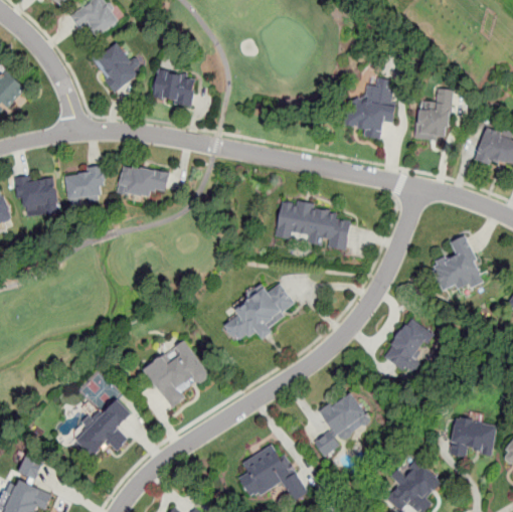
[(81,33),(91,26),(97,34),(120,16),(107,0),(88,0),(68,16),(81,33)]
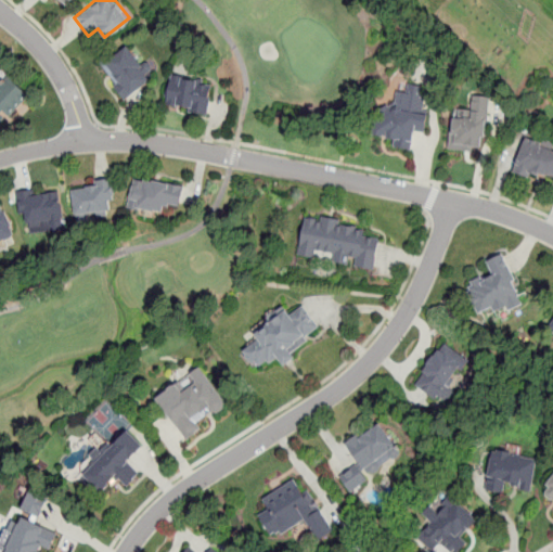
[(99,66),(126,95),(150,75),(124,45),(99,66)]
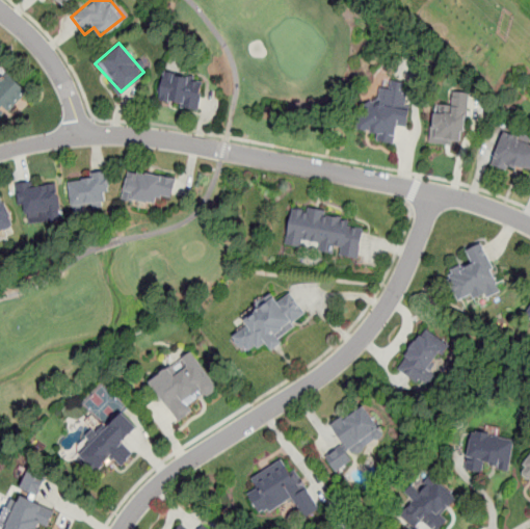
[(0,65),(0,115),(25,90),(0,65)]
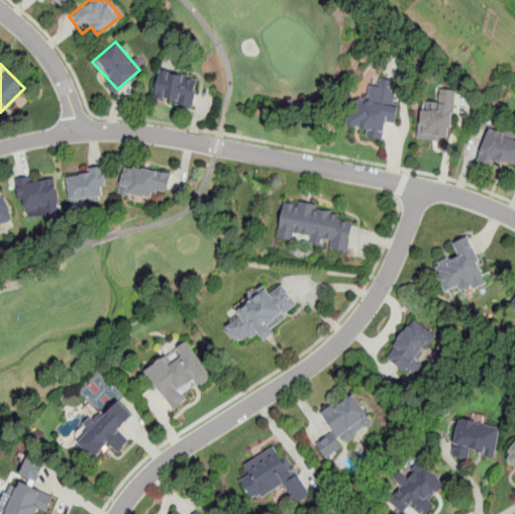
[(150,97),(191,103),(195,73),(155,68),(150,97)]
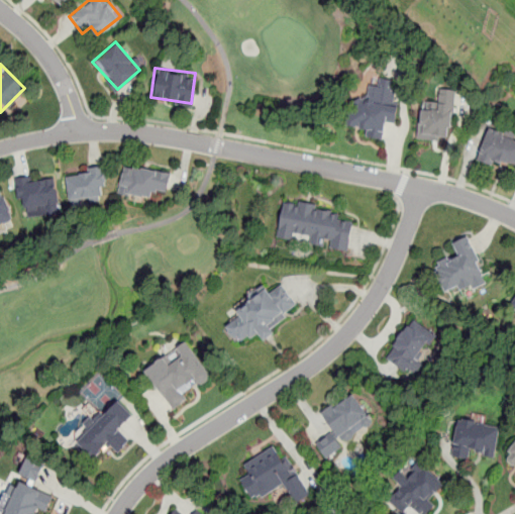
[(384,138),(397,80),(378,76),(376,85),(367,83),(363,99),(350,96),(344,122),(365,127),(363,134),(384,138)]
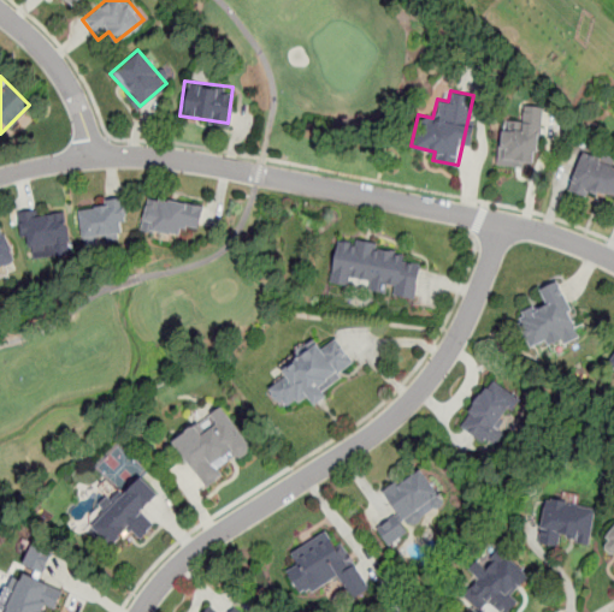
[(497,161),(535,166),(542,106),(523,104),(520,126),(501,124),(497,161)]
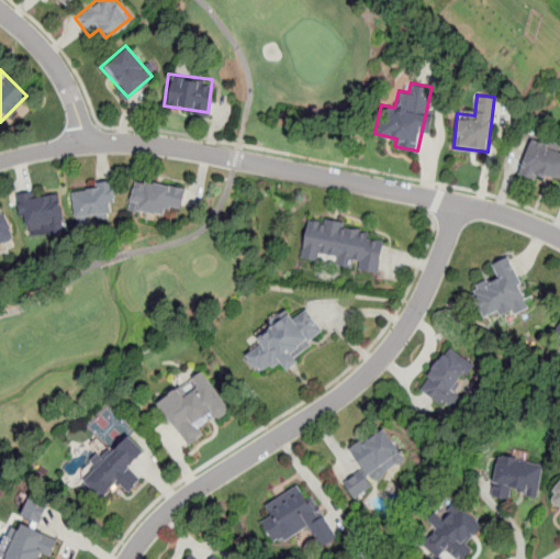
[(559,171),(559,151),(533,136),(518,163),(555,182),(559,171)]
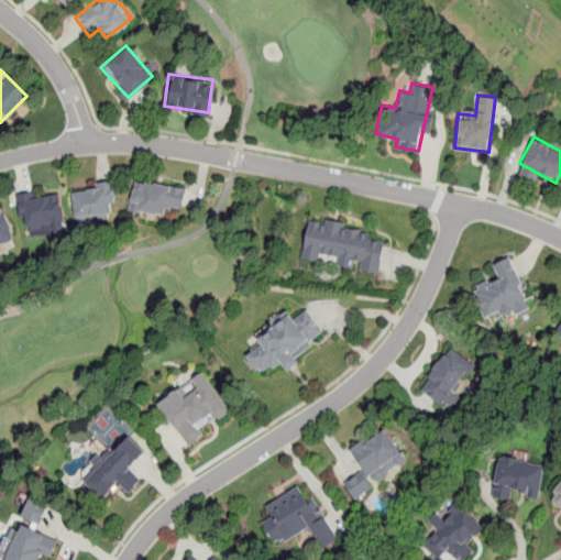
[(165,215),(166,206),(182,208),(185,185),(132,179),(129,210),(165,215)]
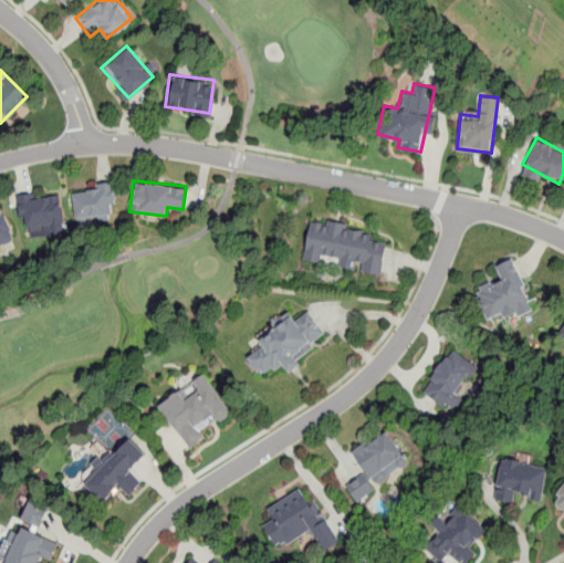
[(115,215),(113,184),(72,187),(75,225),(89,223),(89,217),(115,215)]
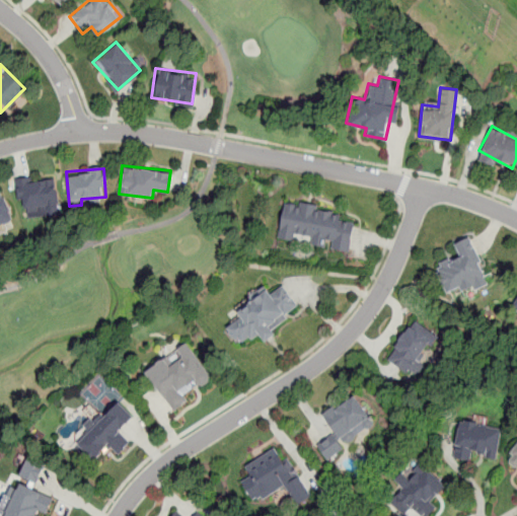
[(20,216),(57,212),(54,172),(17,176),(20,216)]
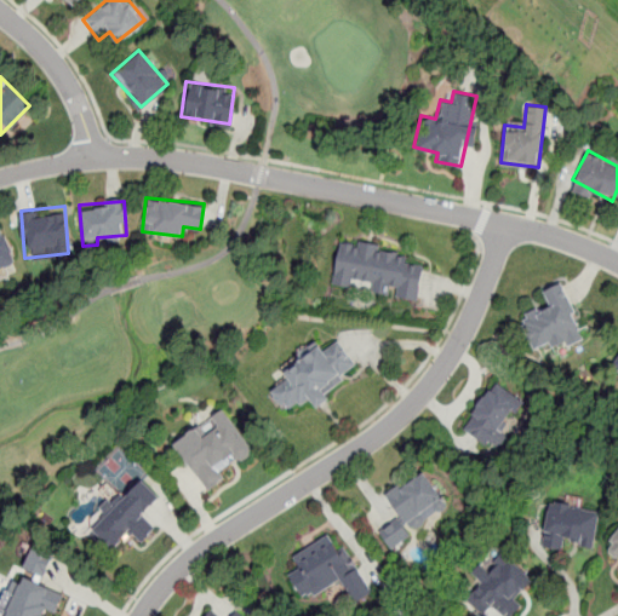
[(0,269),(16,263),(0,223),(0,269)]
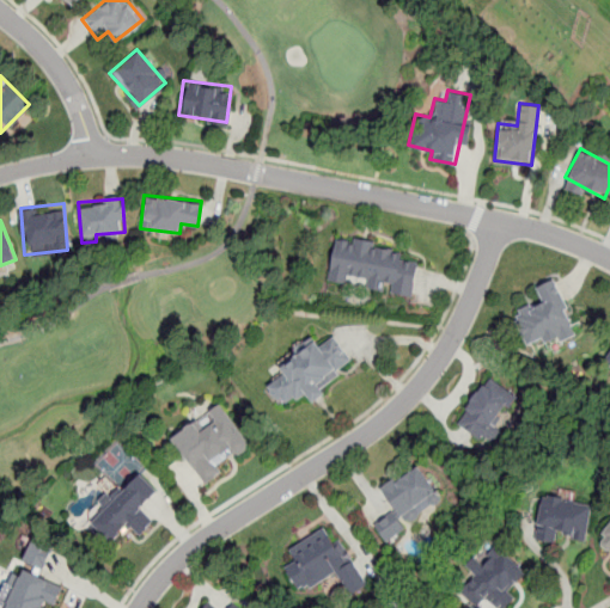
[(410,294),(418,249),(334,237),(327,280),(345,282),(346,274),(367,276),(365,286),(385,289),(410,294)]
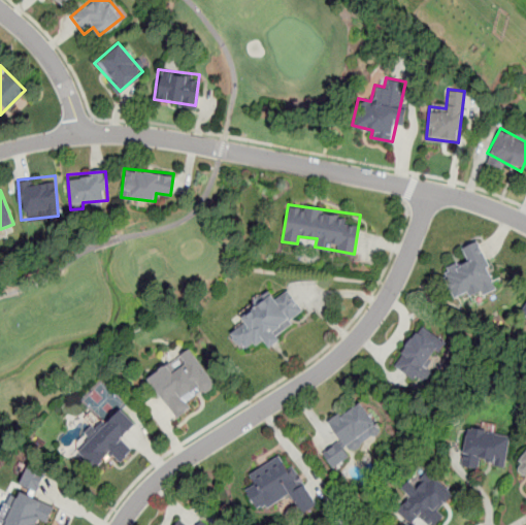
[(479,238),(460,245),(464,259),(440,267),(453,300),(496,285),(479,238)]
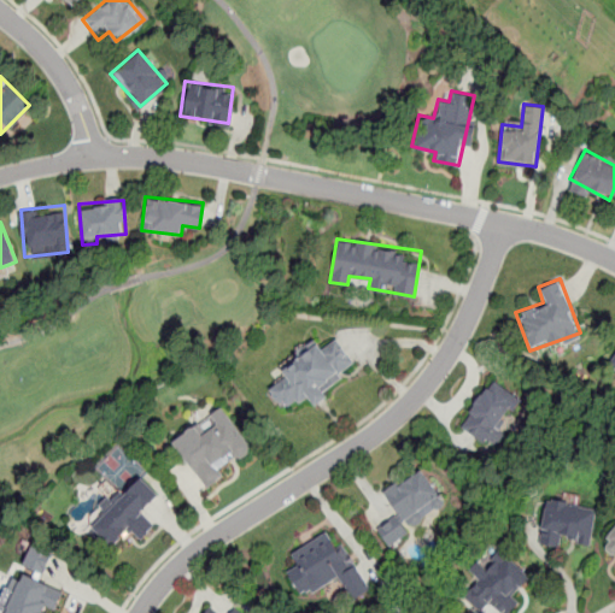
[(356,359),(334,335),(323,346),(315,337),(264,385),(288,411),(306,393),(312,400),(356,359)]
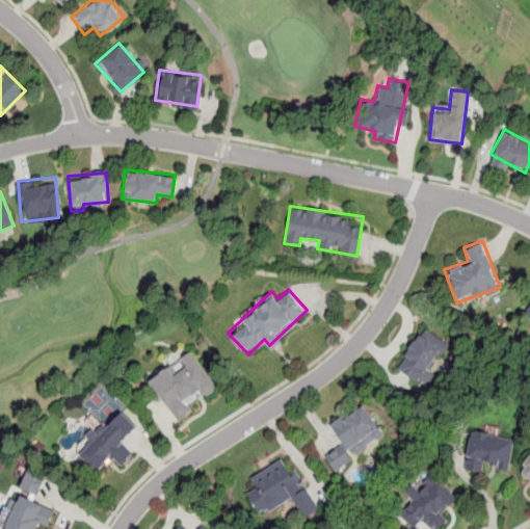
[(448,342),(421,326),(396,367),(423,384),(448,342)]
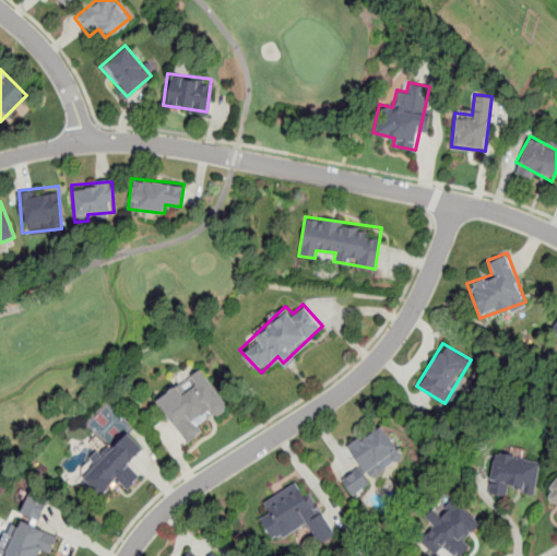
[(201,367),(155,398),(181,439),(228,410),(201,367)]
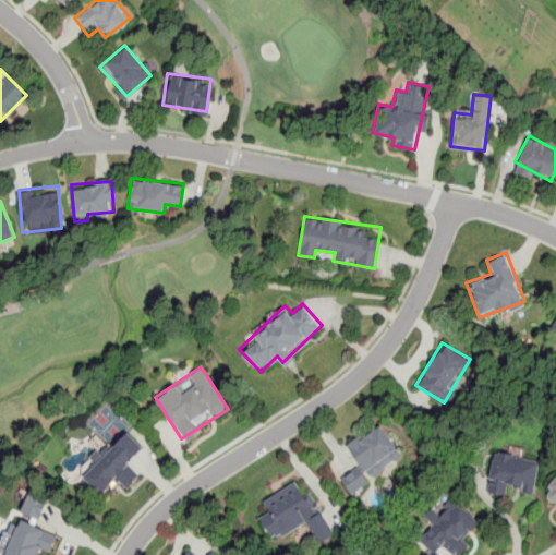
[(346,445),(358,463),(339,477),(349,491),(402,454),(379,421),(346,445)]
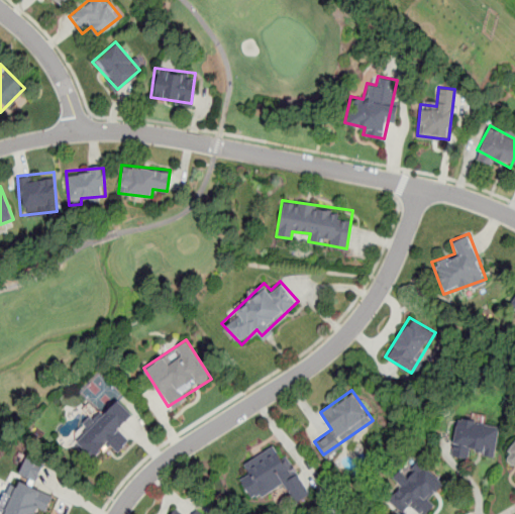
[(118,429),(133,412),(114,396),(76,440),(95,456),(106,443),(116,452),(128,437),(118,429)]
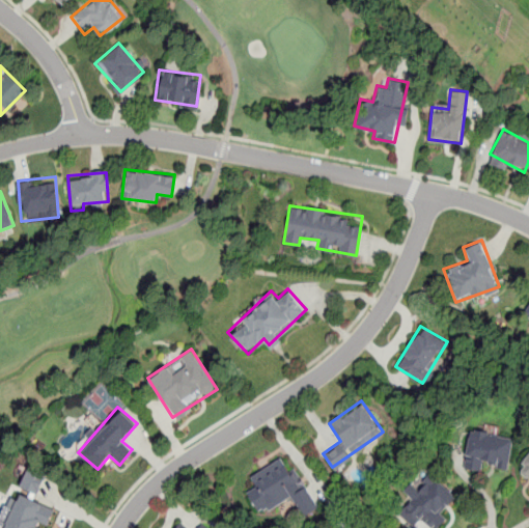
[(481,470),(482,463),(507,467),(512,436),(469,427),(462,466),(481,470)]
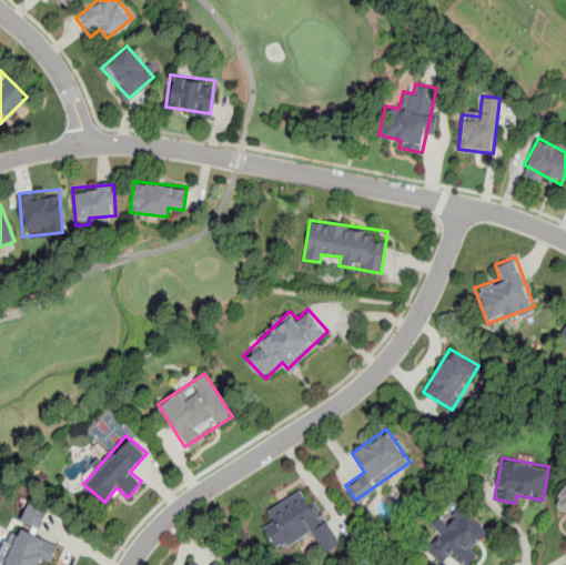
[(565,484),(554,501),(565,510),(565,484)]
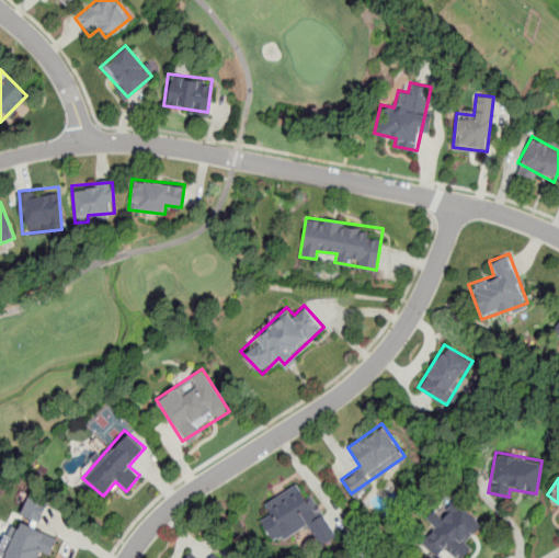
[(263,500),(270,514),(261,519),(273,541),(308,523),(319,544),(332,537),(304,480),(263,500)]
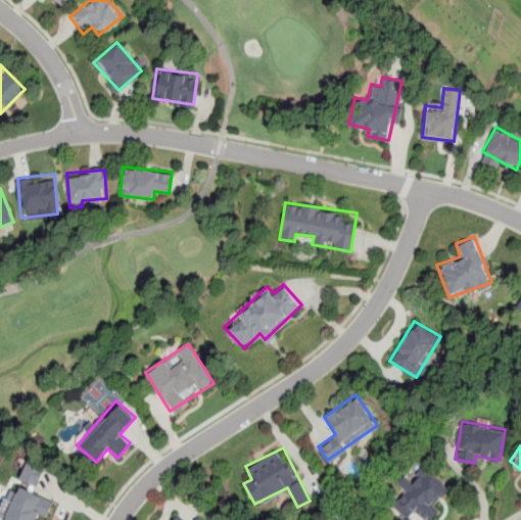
[(27,461),(43,468),(36,483),(19,477),(27,461)]
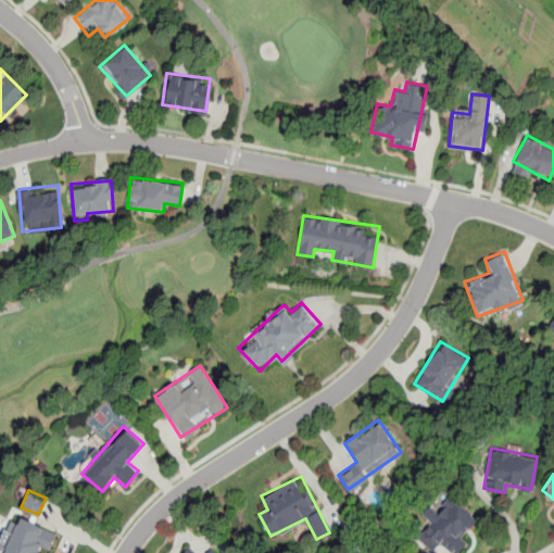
[(436,511),(430,506),(424,514),(431,520),(422,531),(445,552),(456,552),(466,542),(461,537),(477,517),(450,494),(436,511)]
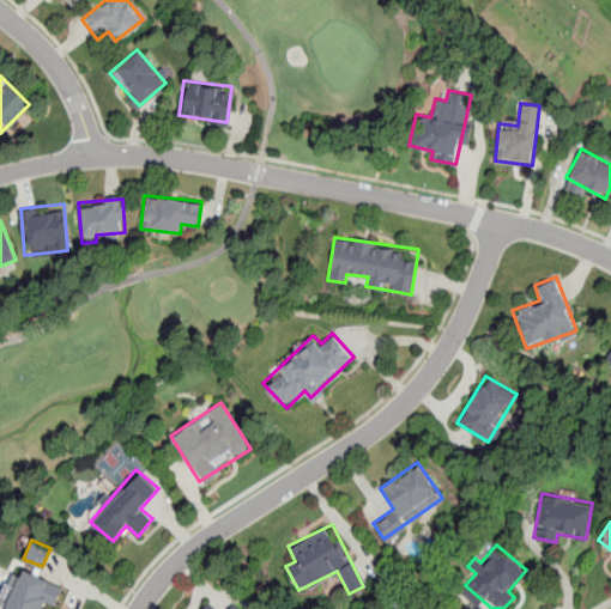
[(0,608),(46,608),(56,583),(13,566),(0,602),(0,608)]
